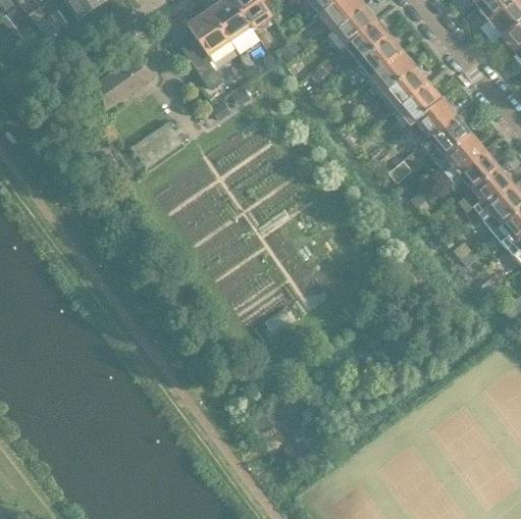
[(70,24),(107,0),(66,0),(65,1),(57,6),(70,24)]
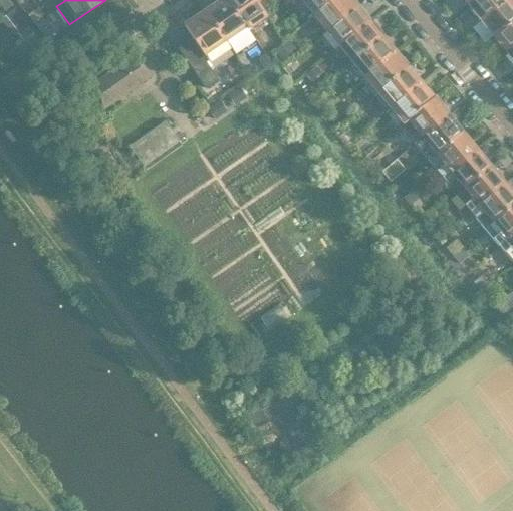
[(218,0),(205,9),(228,43),(249,29),(237,11),(229,0),(218,0)]
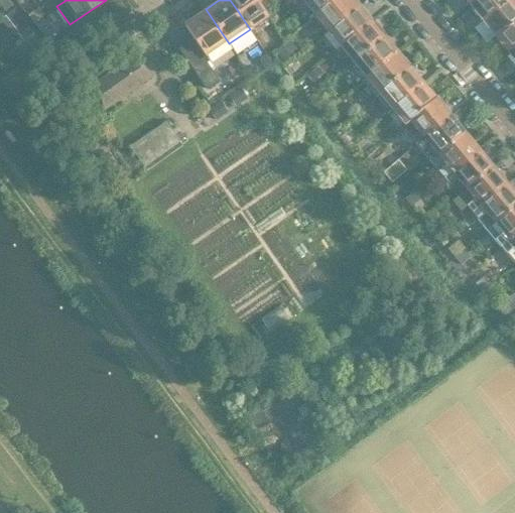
[(230,0),(238,11),(241,9),(246,15),(244,17),(252,26),(267,14),(260,5),(256,0),(230,0)]
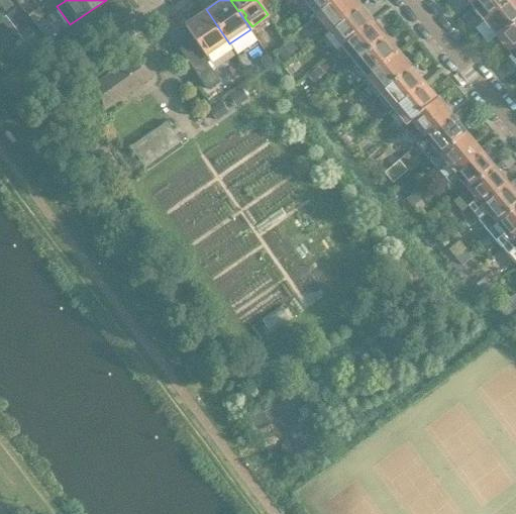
[(304,0),(315,14),(331,0),(304,0)]
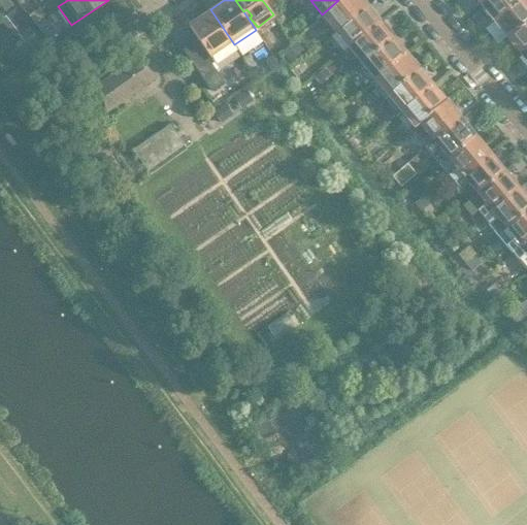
[(338,0),(322,14),(334,30),(367,2),(365,0),(338,0)]
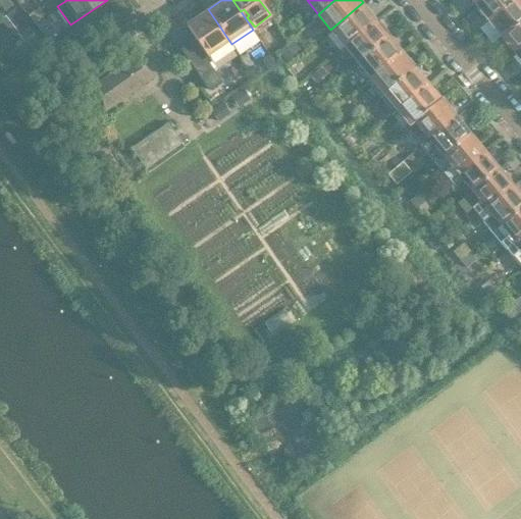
[(478,0),(477,1),(476,3),(477,5),(477,7),(482,13),(486,13),(490,17),(511,0),(478,0)]
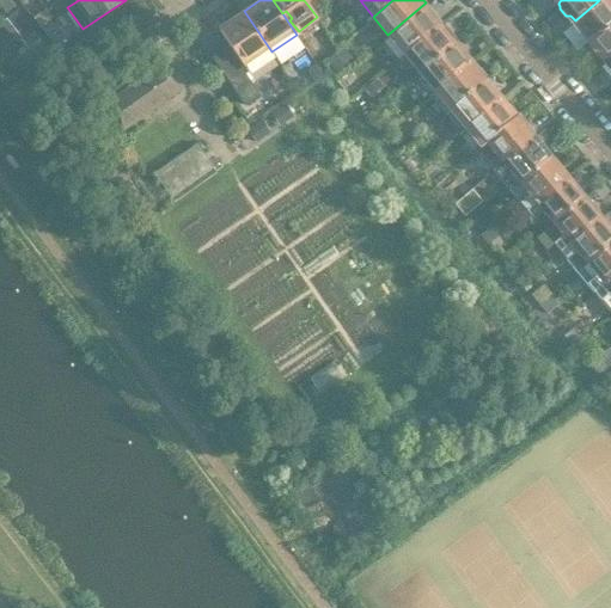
[(599,0),(575,20),(573,22),(575,24),(574,26),(580,35),(586,34),(591,38),(610,22),(610,0),(599,0)]
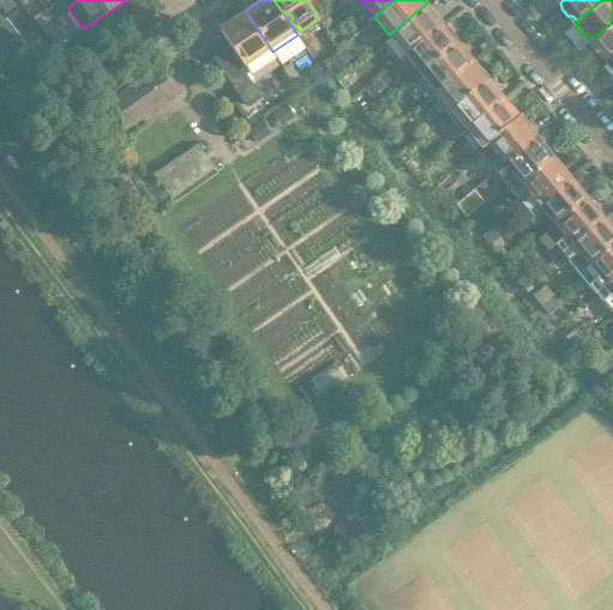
[(427,2),(389,35),(404,53),(443,22),(427,2)]
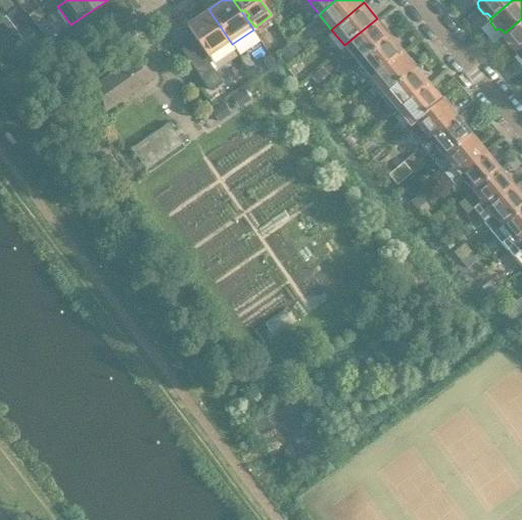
[(41,5),(30,13),(36,20),(43,15),(47,12),(41,5)]
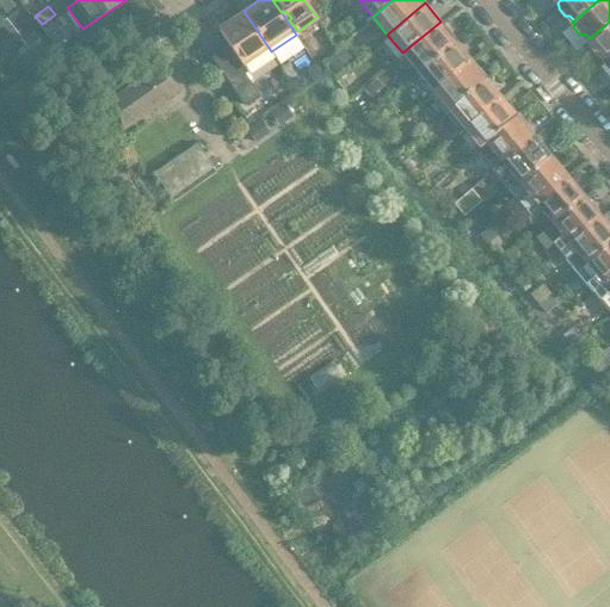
[(32,28),(17,10),(7,17),(23,35),(32,28)]
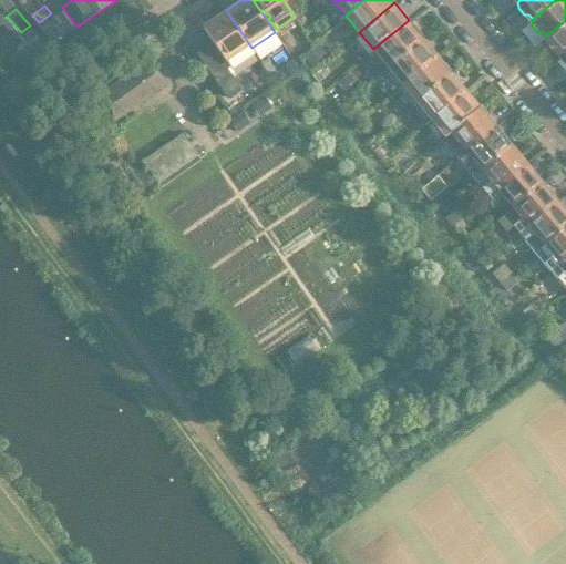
[(204,26),(228,62),(229,62),(251,48),(226,10),(204,26)]
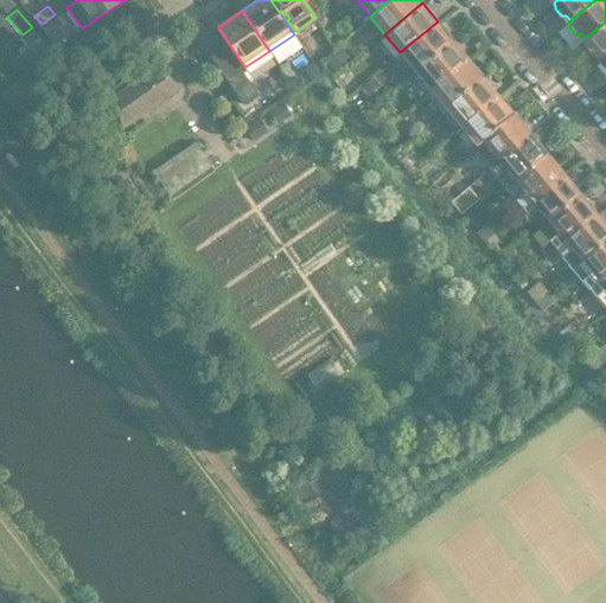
[(50,18),(42,24),(50,34),(58,29),(50,18)]
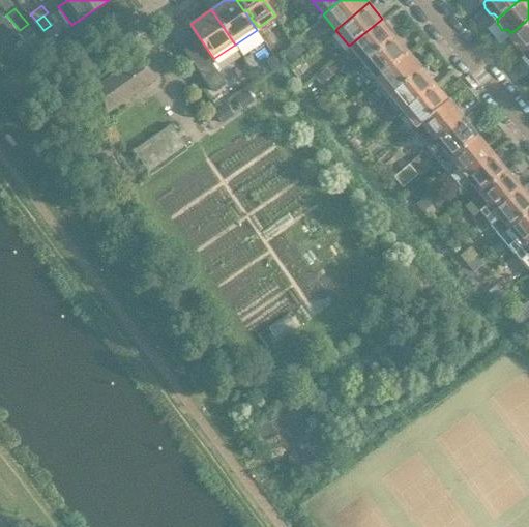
[(382,19),(349,46),(363,63),(397,35),(382,19)]
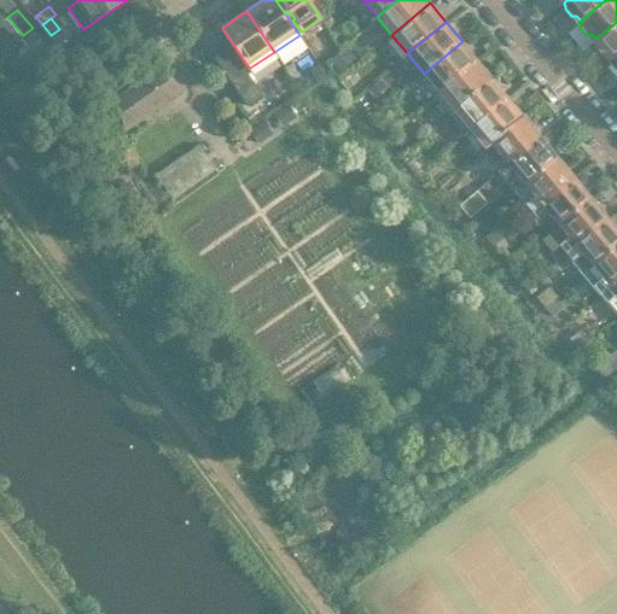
[(611,58),(616,53),(616,22),(597,39),(594,40),(597,44),(595,46),(601,53),(607,52),(611,58)]
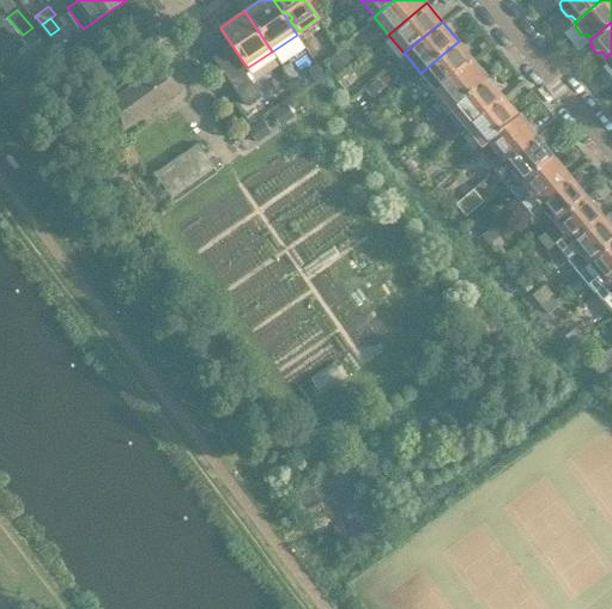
[(23,35),(20,37),(34,53),(41,48),(46,44),(32,28),(23,35)]
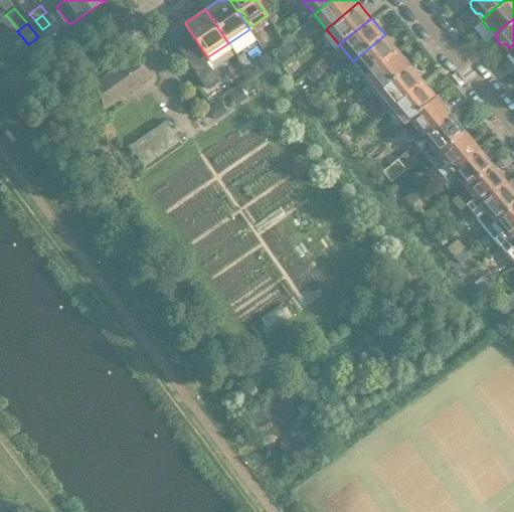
[(385,34),(353,61),(365,76),(397,49),(392,43),(393,41),(387,35),(385,35),(385,34)]
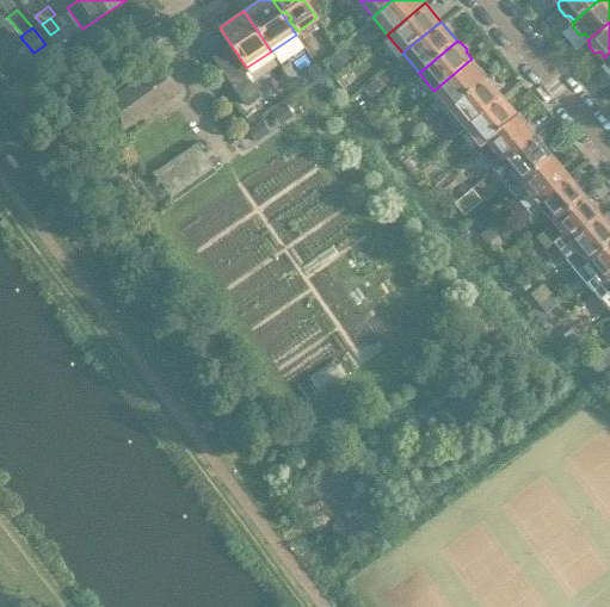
[(472,59),(433,91),(449,109),(487,78),(486,76),(486,74),(480,66),(478,66),(472,59)]
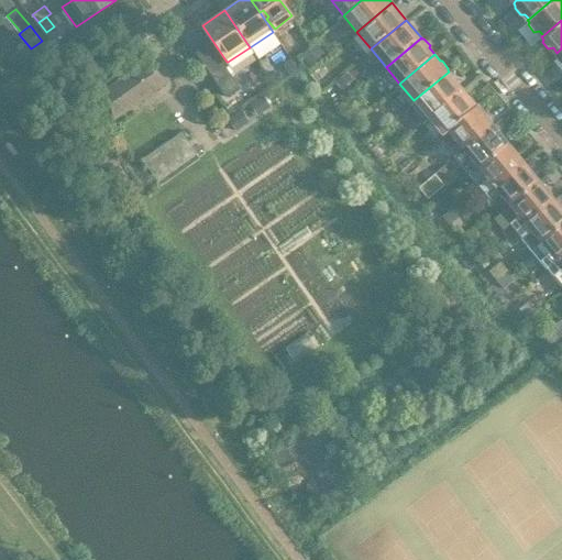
[(114,119),(168,80),(151,56),(96,94),(114,119)]
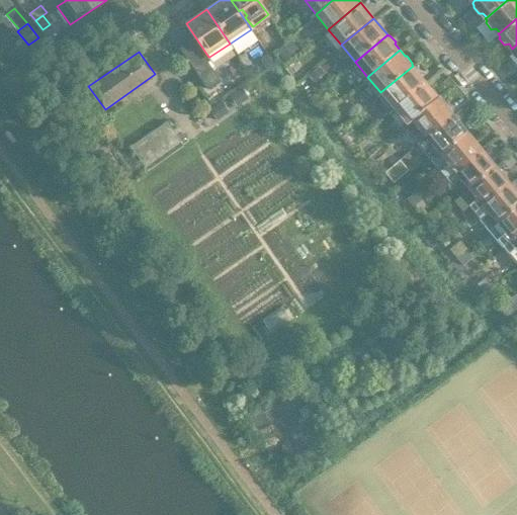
[(221,81),(201,53),(191,60),(210,89),(221,81)]
